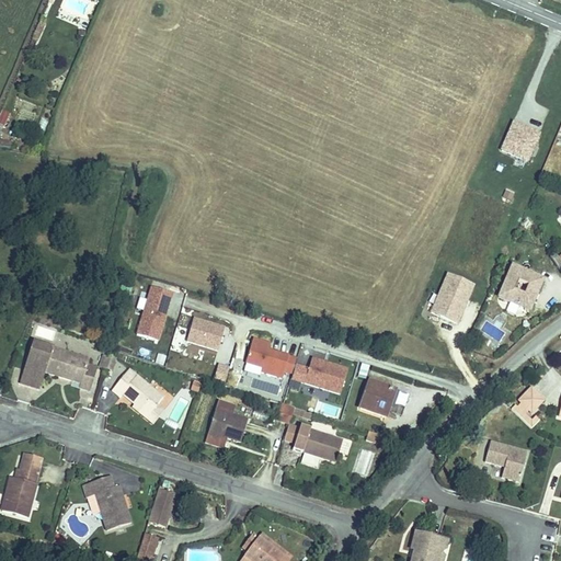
[(39,33),(34,31),(29,43),(34,45),(39,33)]
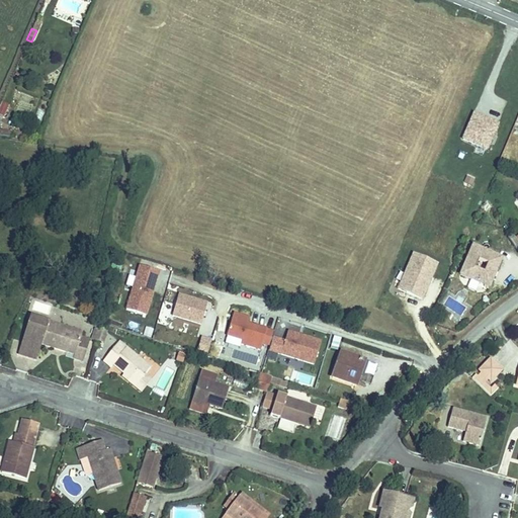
[(488,150),(498,120),(470,111),(460,141),(488,150)]
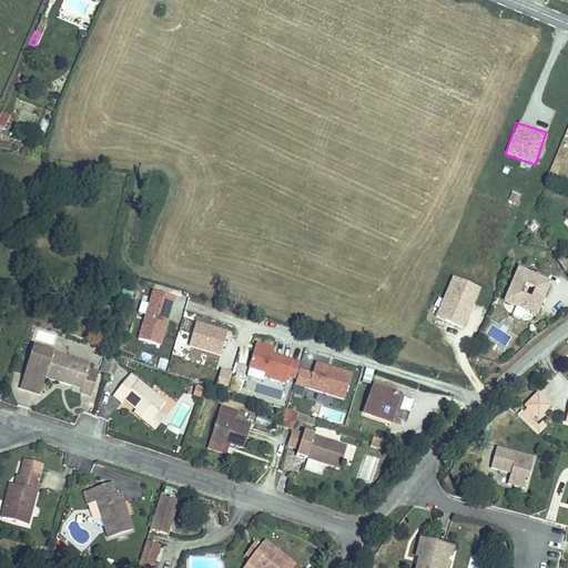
[(567,253),(563,246),(551,254),(557,261),(567,253)]
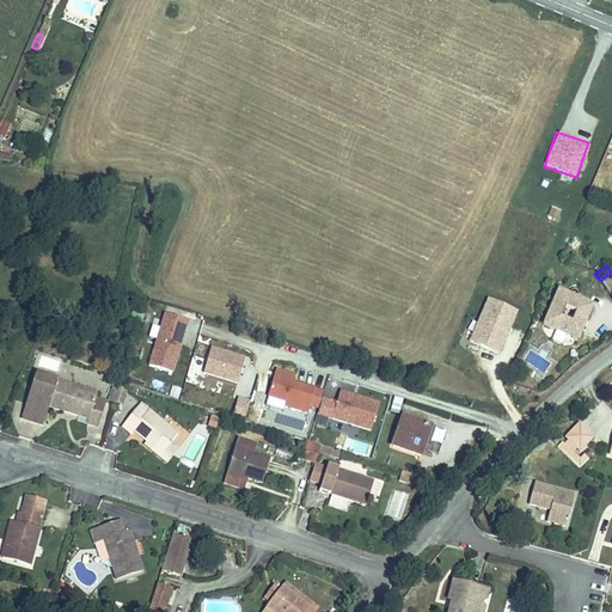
[(543,287),(527,320),(560,336),(576,303),(543,287)]
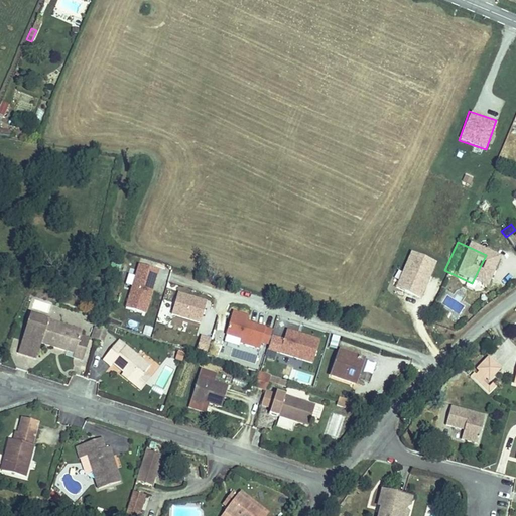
[(421,298),(435,260),(408,250),(394,288),(421,298)]
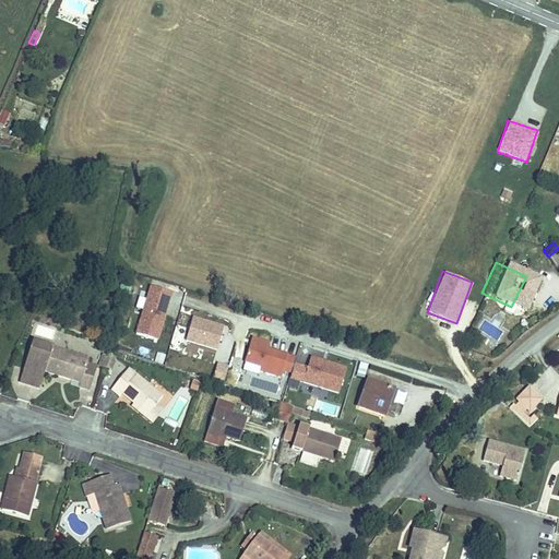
[(152,297),(154,288),(133,283),(131,290),(152,297)]
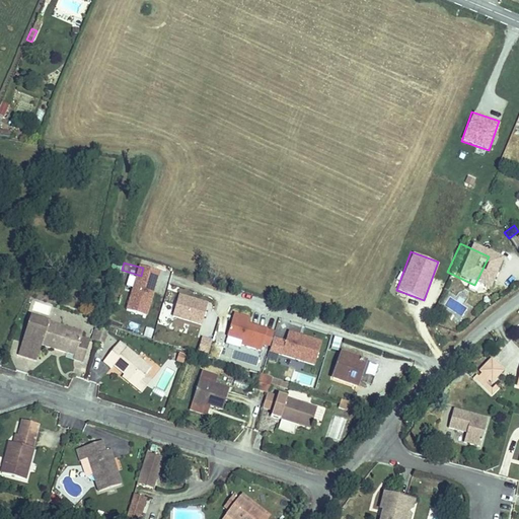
[(130,311),(141,276),(122,270),(110,305),(130,311)]
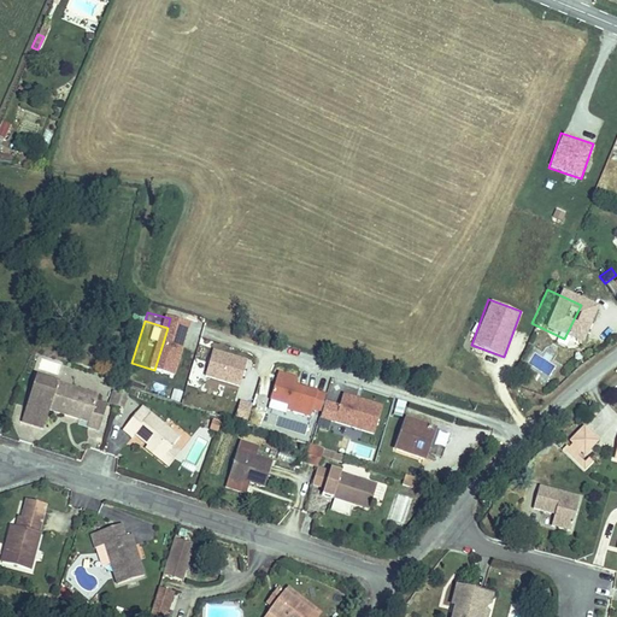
[(221,380),(227,356),(193,346),(186,370),(221,380)]
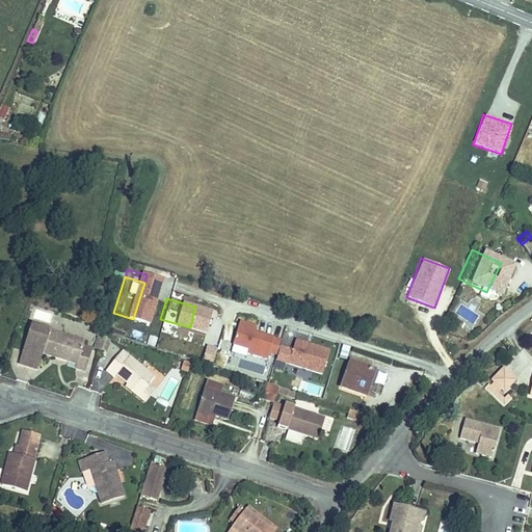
[(265,335),(237,327),(239,321),(222,317),(216,339),(232,344),(231,347),(250,352),(253,346),(261,348),(265,335)]
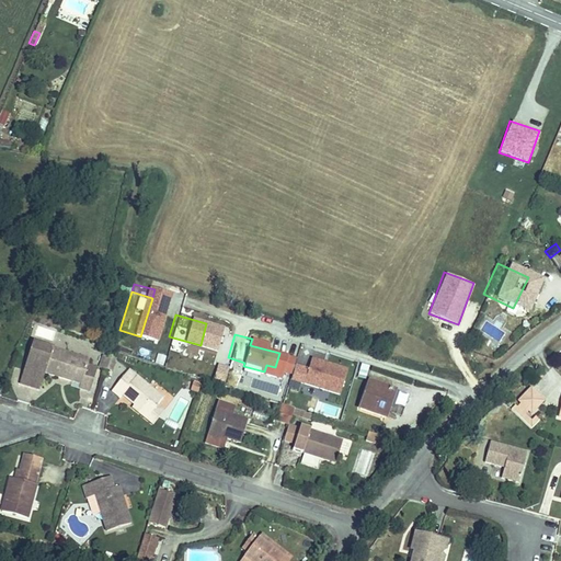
[(83,365),(86,361),(30,342),(16,377),(36,384),(41,371),(55,377),(56,371),(70,377),(68,381),(77,385),(83,365)]
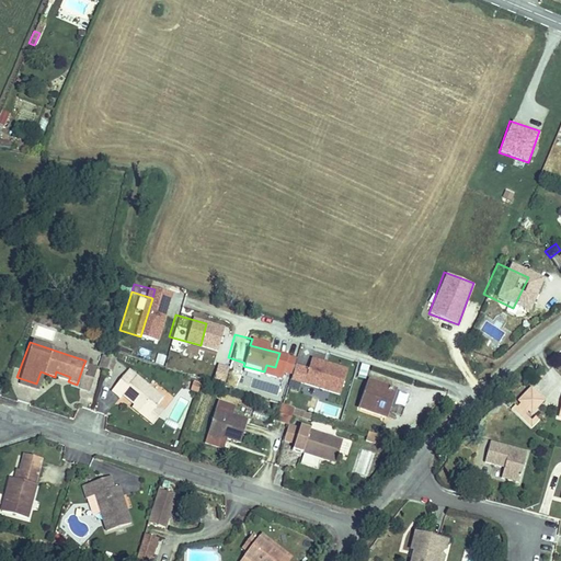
[(322,386),(330,362),(294,352),(286,377),(322,386)]
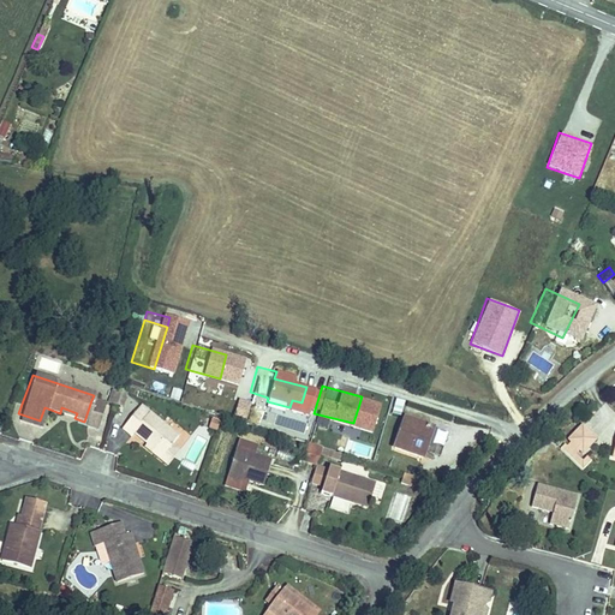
[(179,400),(181,389),(172,388),(169,398),(179,400)]
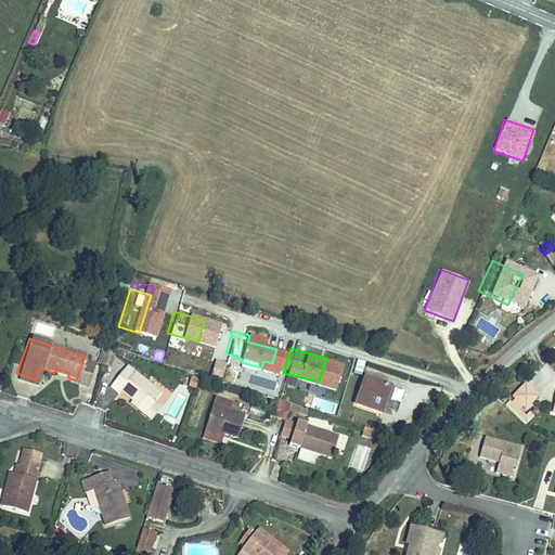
[(105,360),(98,358),(95,364),(103,366),(105,360)]
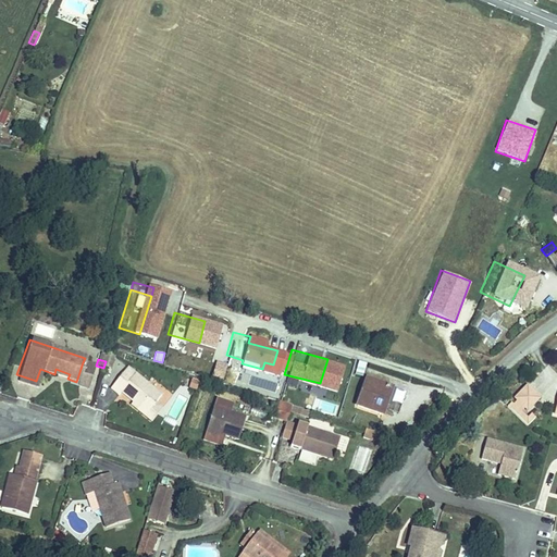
[(222,379),(227,363),(217,360),(211,375),(222,379)]
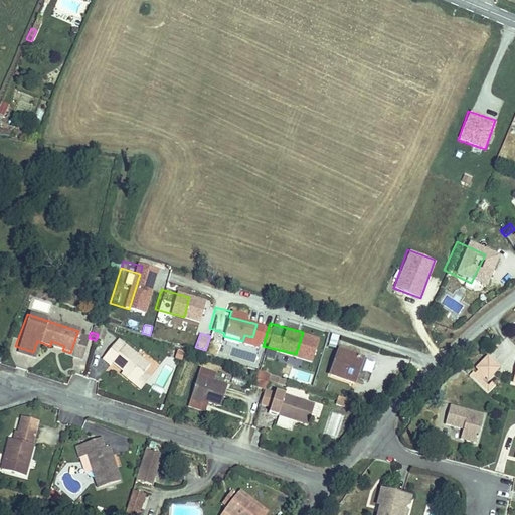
[(327,345),(335,347),(338,335),(330,333),(327,345)]
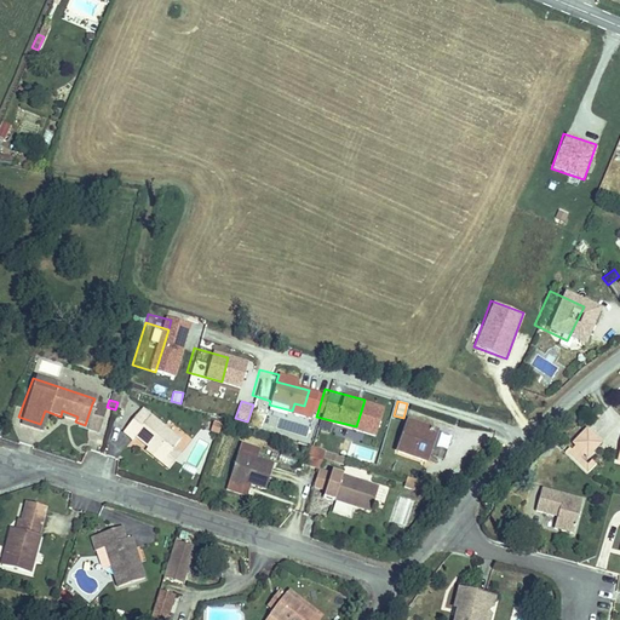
[(103,407),(92,403),(85,425),(84,429),(95,431),(103,407)]
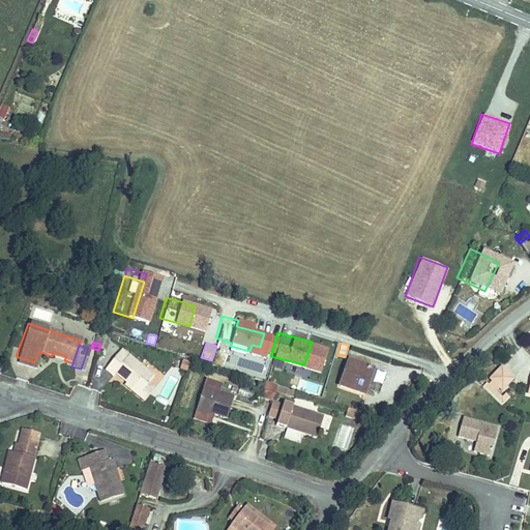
[(119,348),(102,370),(111,377),(114,373),(127,384),(139,392),(147,382),(153,374),(119,348)]
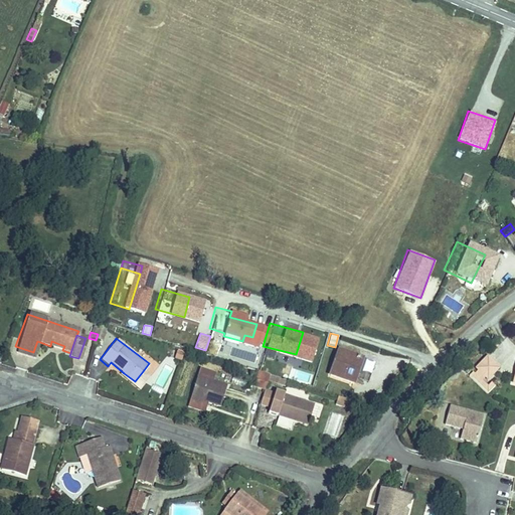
[(356,375),(360,364),(356,363),(360,353),(340,346),(334,367),(356,375)]
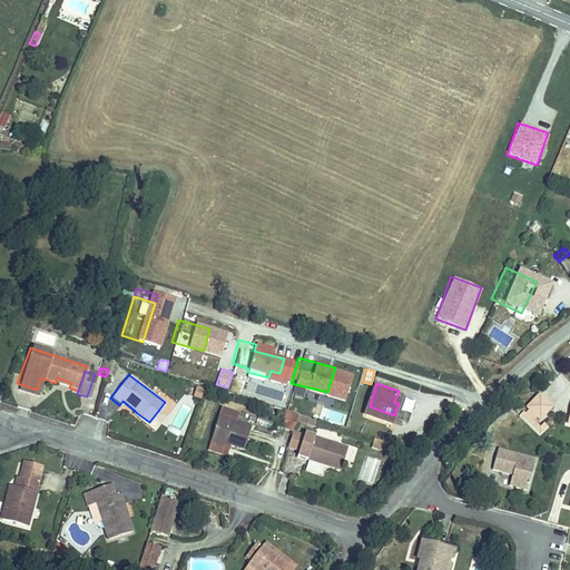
[(569,396),(564,396),(566,392),(552,389),(547,415),(559,418),(560,413),(569,414),(569,396)]
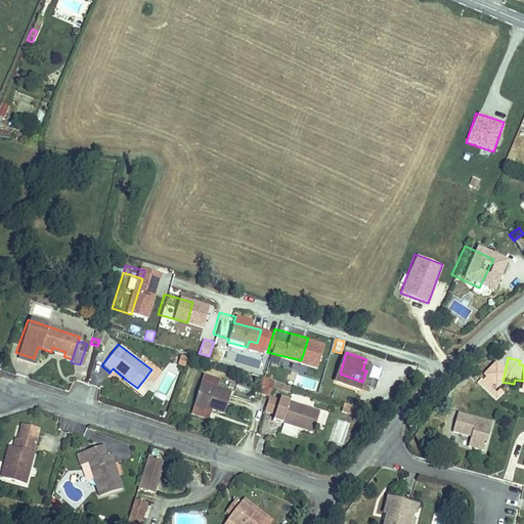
[(478,382),(489,369),(477,358),(466,370),(468,373),(464,378),(462,376),(460,379),(477,394),(483,388),(481,386),(478,389),(471,383),(474,379),(478,382)]
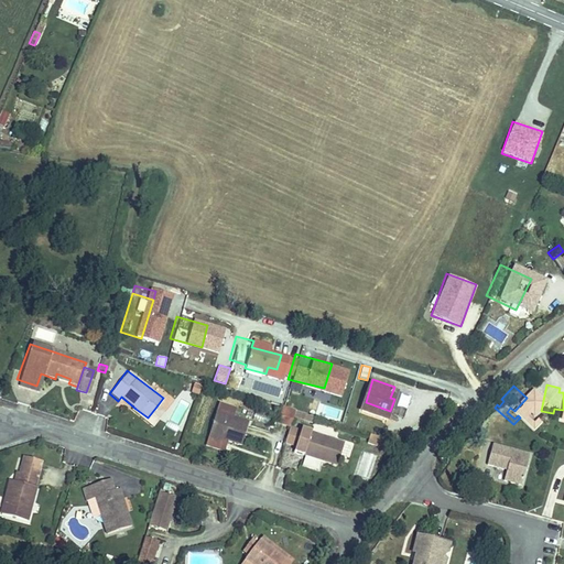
[(390,398),(394,399),(398,400),(402,389),(394,387),(390,398)]
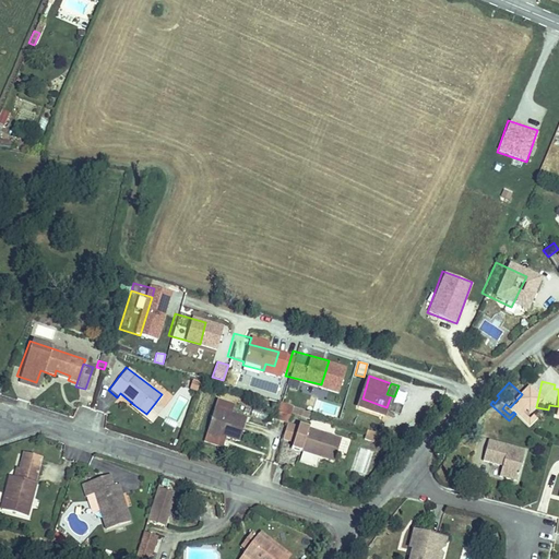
[(305,390),(301,399),(318,404),(322,395),(305,390)]
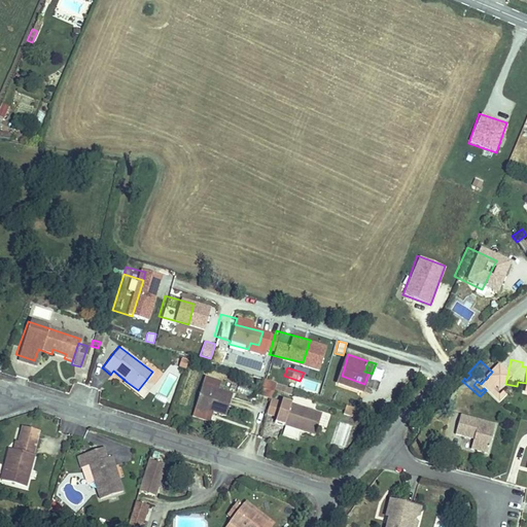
[(153,385),(146,380),(138,390),(127,382),(125,385),(143,399),(153,385)]
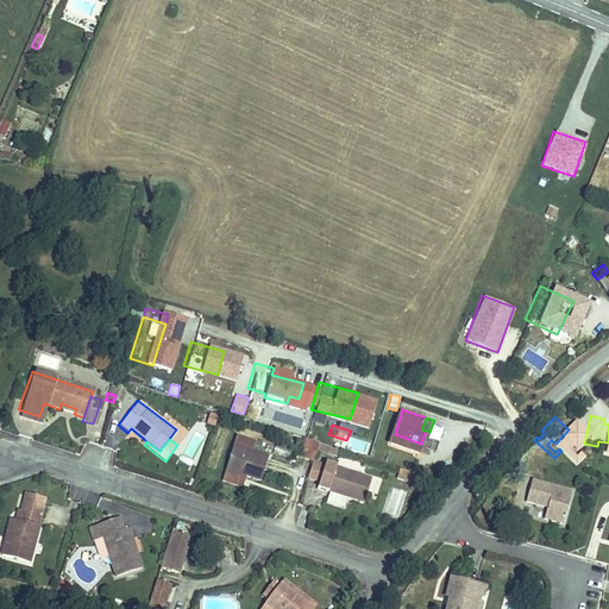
[(267,453),(240,446),(240,449),(230,446),(223,471),(240,476),(240,475),(242,470),(246,471),(245,476),(259,479),(267,453)]
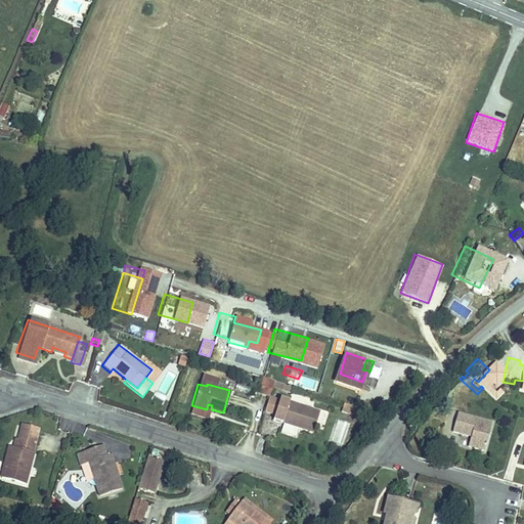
[(274,410),(277,400),(268,397),(265,408),(274,410)]
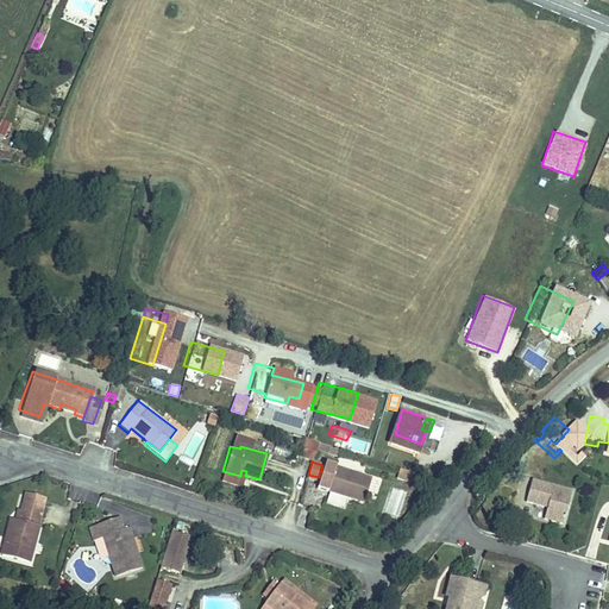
[(316,487),(328,490),(347,496),(364,501),(370,479),(322,465),(319,477),(316,487)]
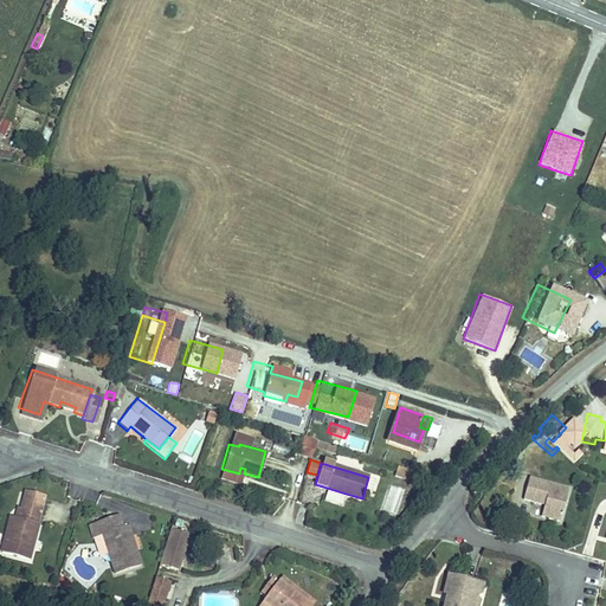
[(558,519),(566,487),(527,477),(521,497),(540,502),(537,514),(558,519)]
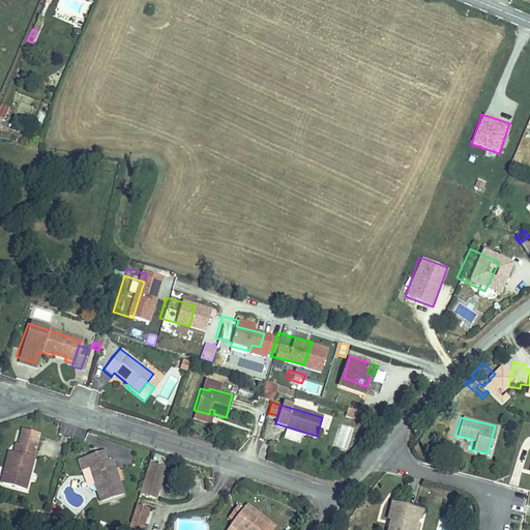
[(341,424),(333,447),(347,451),(354,429),(341,424)]
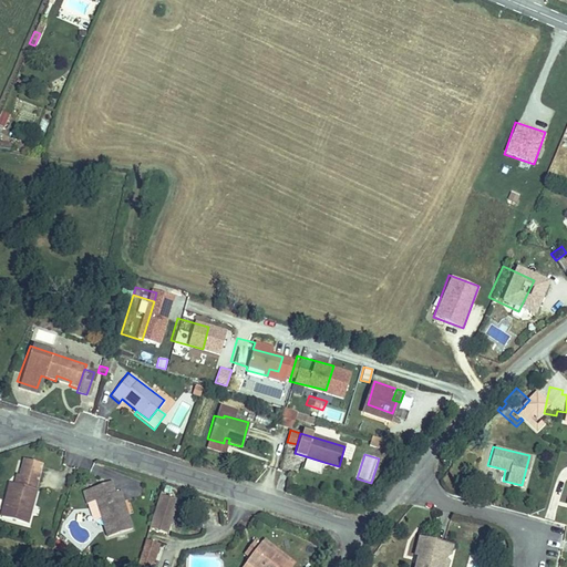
[(323,462),(306,456),(305,461),(321,466),(323,462)]
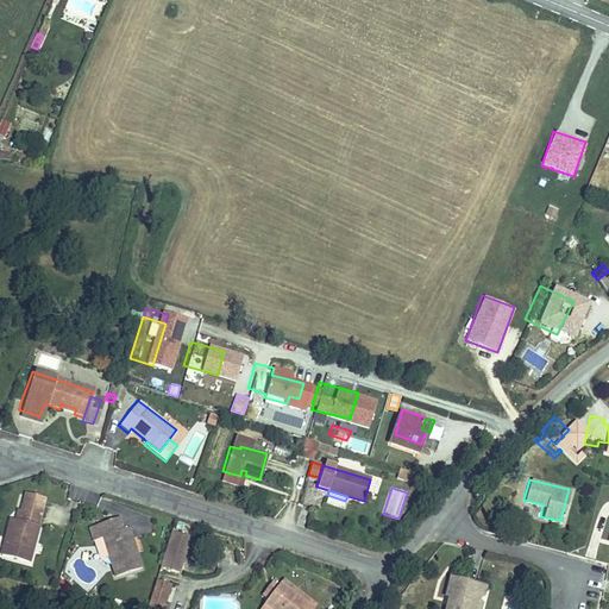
[(25,493),(20,508),(39,513),(44,497),(25,493)]
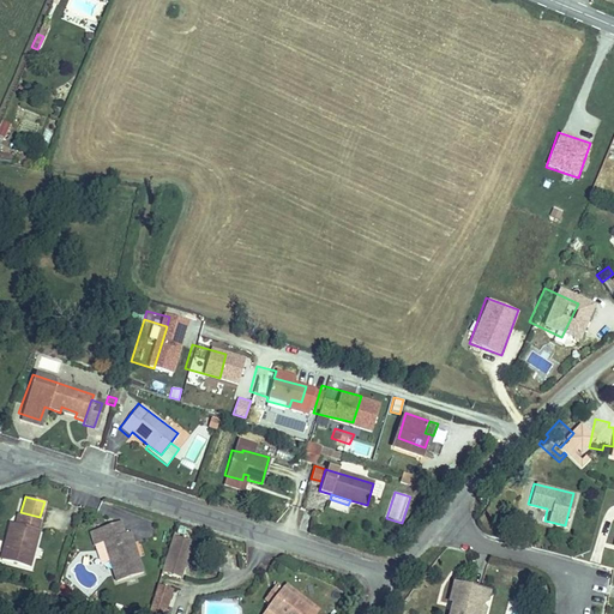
[(18,524),(20,512),(14,510),(11,522),(18,524)]
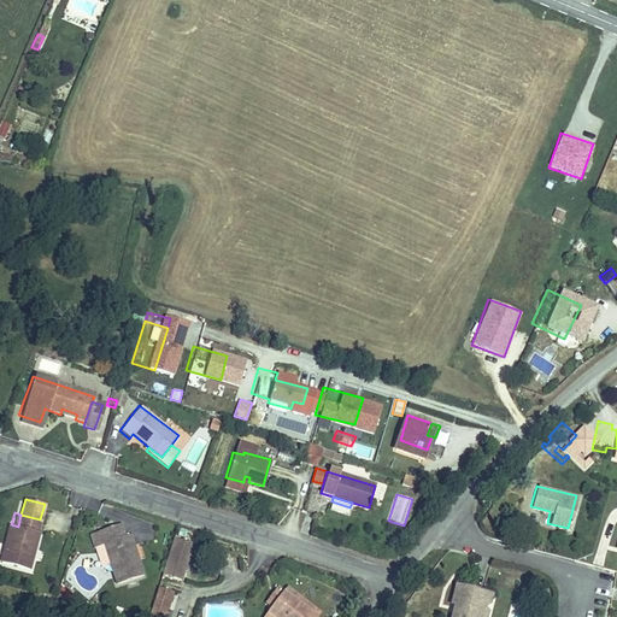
[(21,515),(18,527),(37,532),(40,519),(21,515)]
